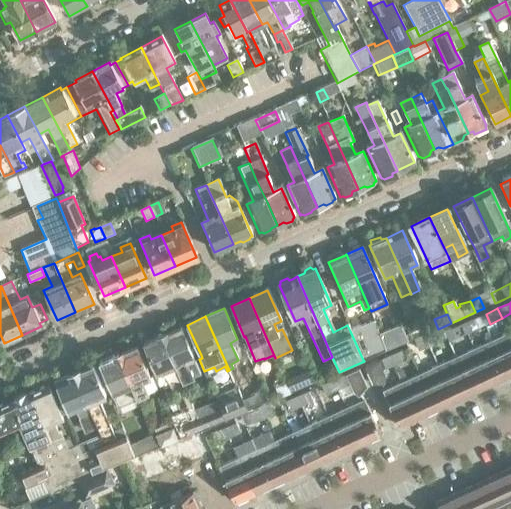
[(405,327),(410,340),(411,340),(413,339),(423,334),(428,331),(423,319),(405,327)]
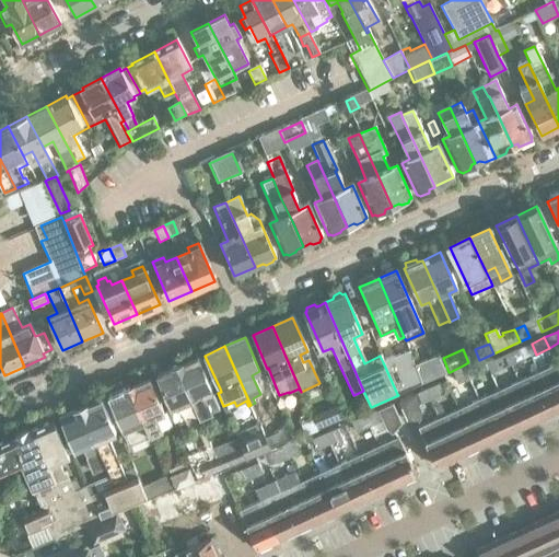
[(517,349),(504,355),(510,366),(523,360),(517,349)]
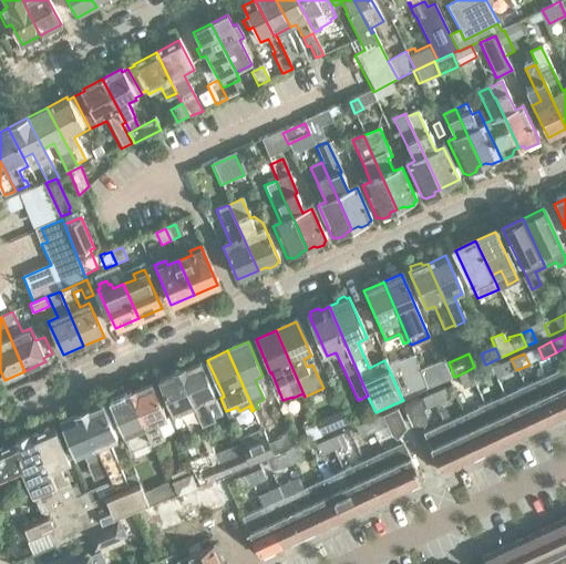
[(402,399),(425,388),(414,356),(388,367),(402,399)]
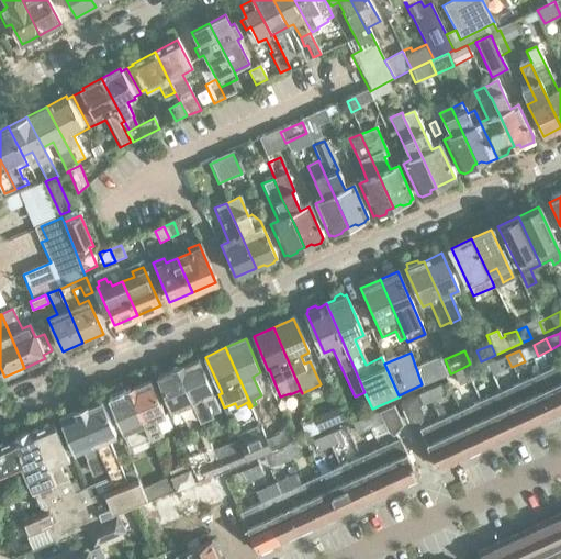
[(498,373),(512,367),(506,356),(493,362),(498,373)]
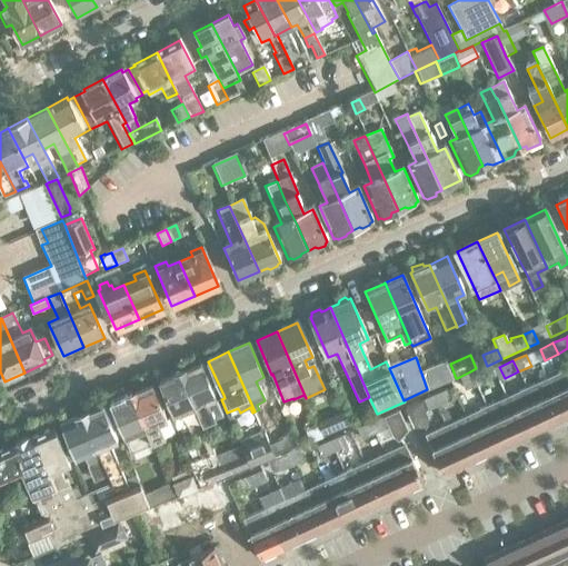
[(421,371),(428,389),(451,379),(444,361),(421,371)]
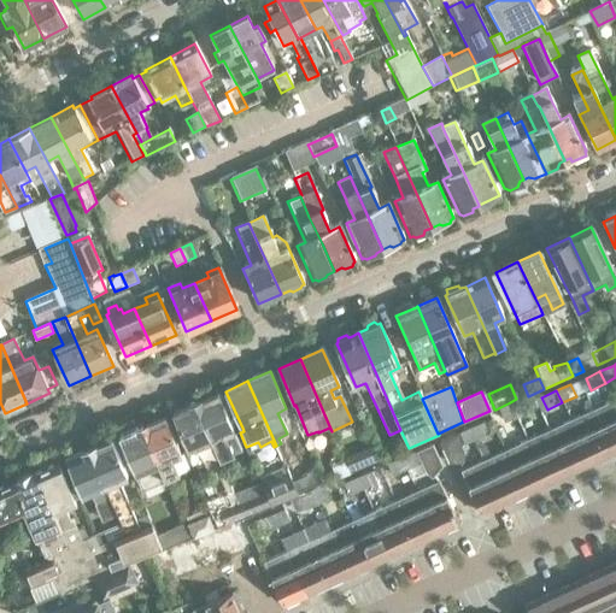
[(220,461),(220,460),(232,455),(223,436),(233,432),(217,395),(194,405),(220,461)]
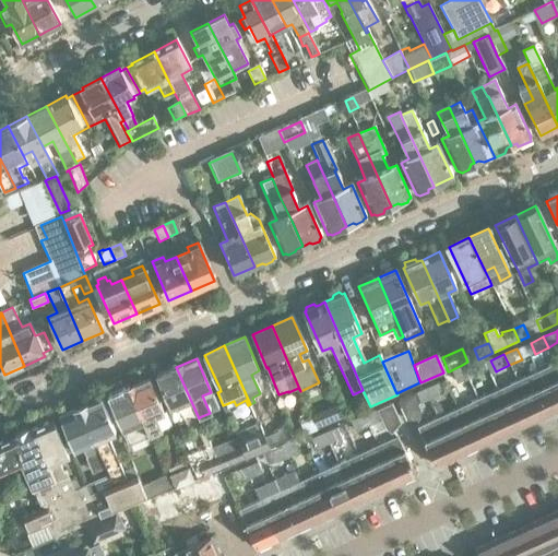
[(462,365),(467,379),(478,374),(473,361),(467,362),(462,365)]
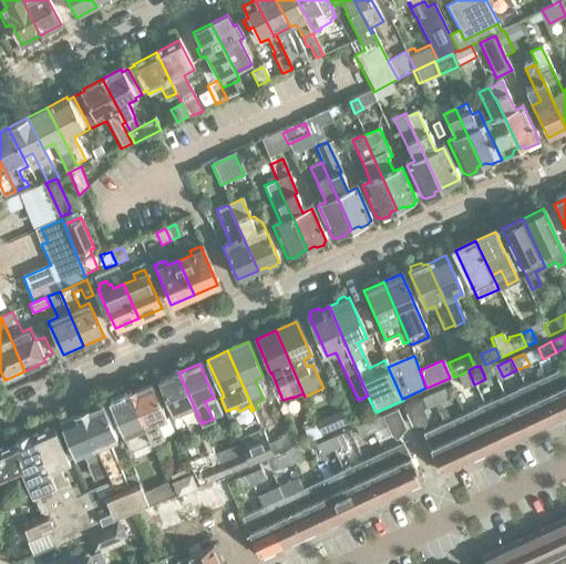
[(565,417),(565,376),(563,369),(544,378),(562,419),(565,417)]
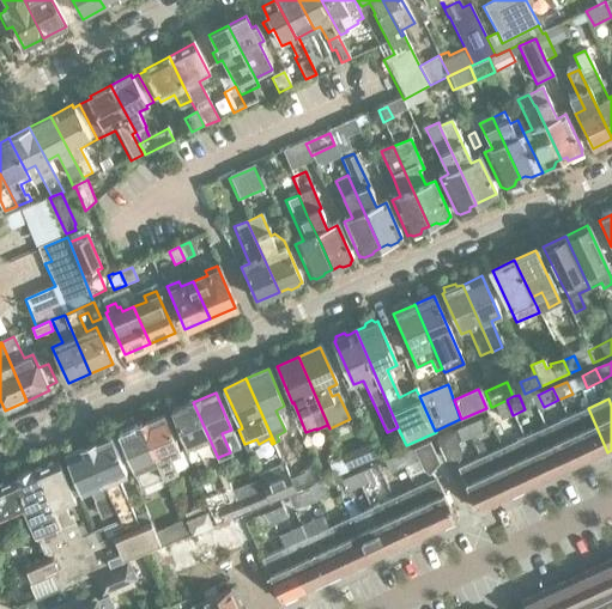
[(495,406),(501,420),(513,415),(507,400),(495,406)]
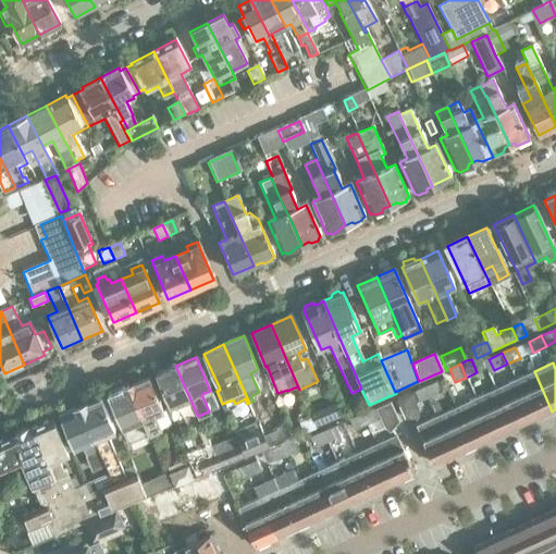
[(214,454),(198,417),(175,366),(156,374),(171,408),(178,405),(197,447),(185,453),(189,462),(196,477),(220,467),(214,454)]
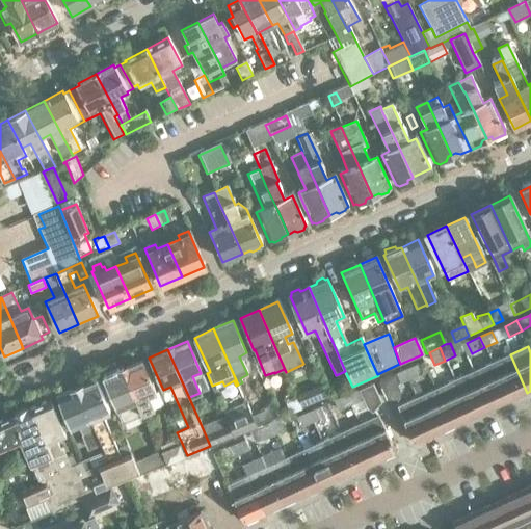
[(510,354),(492,364),(508,401),(527,393),(510,354)]
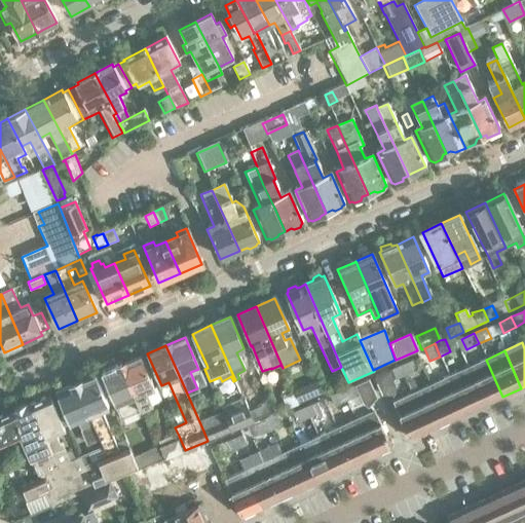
[(140,410),(152,405),(146,391),(153,388),(139,357),(126,362),(126,361),(120,364),(140,410)]
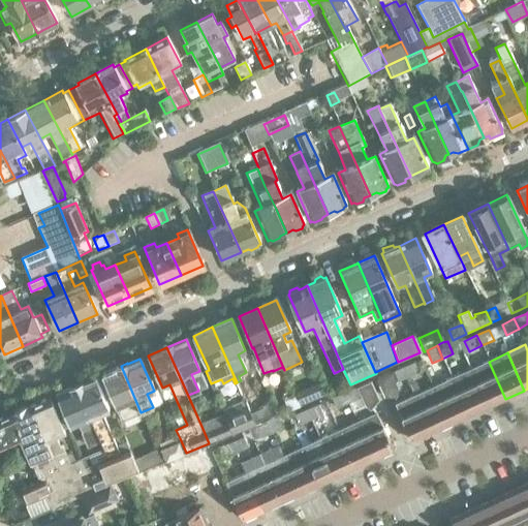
[(403,367),(407,377),(418,373),(414,362),(403,367)]
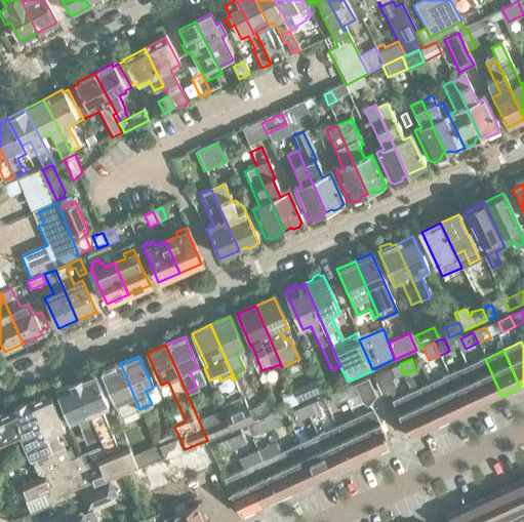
[(501,396),(485,359),(467,367),(484,404),(501,396)]
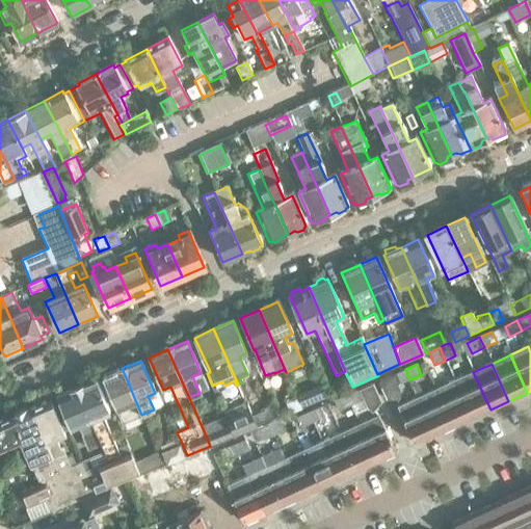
[(124,423),(141,415),(122,368),(118,369),(115,371),(104,376),(124,423)]
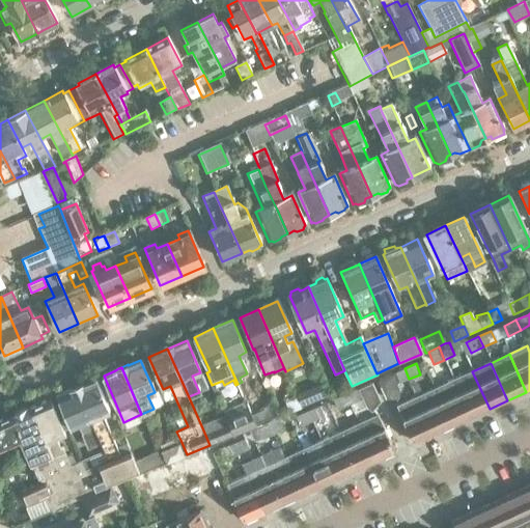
[(396,385),(409,379),(405,368),(391,374),(392,374),(377,382),(385,399),(398,399),(400,393),(396,385)]
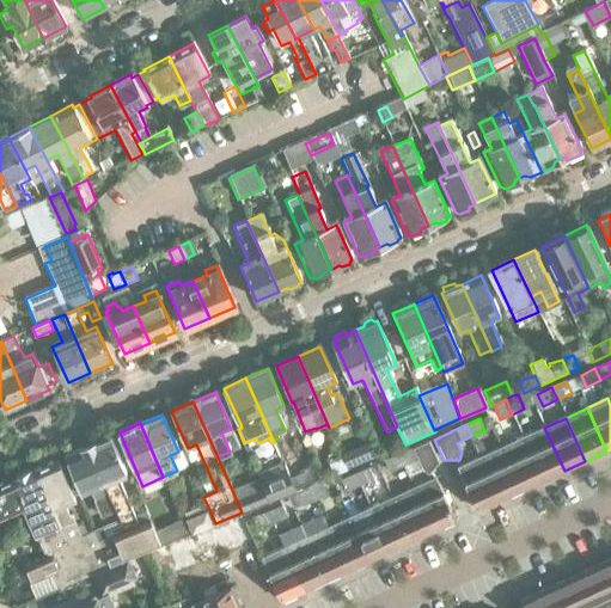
[(564,471),(544,428),(523,437),(543,480),(564,471)]
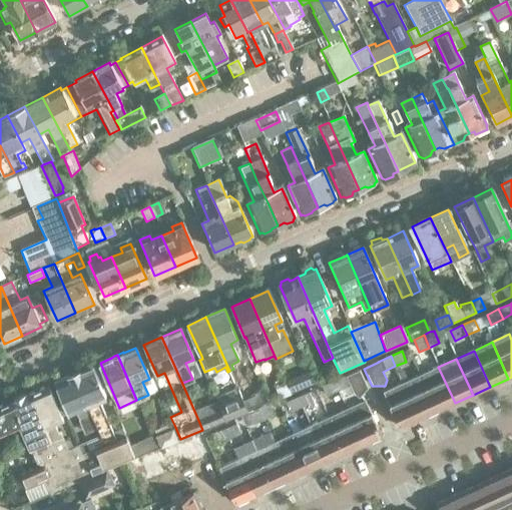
[(103,446),(125,437),(127,436),(112,403),(108,404),(92,366),(79,372),(79,371),(72,374),(96,430),(99,436),(103,446)]
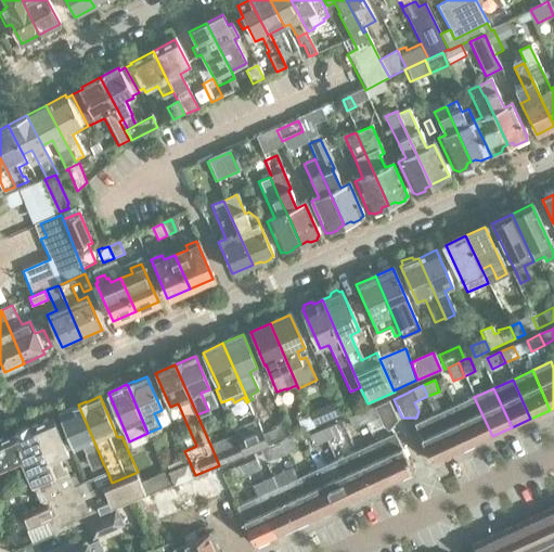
[(474,397),(454,406),(473,446),(492,436),(474,397)]
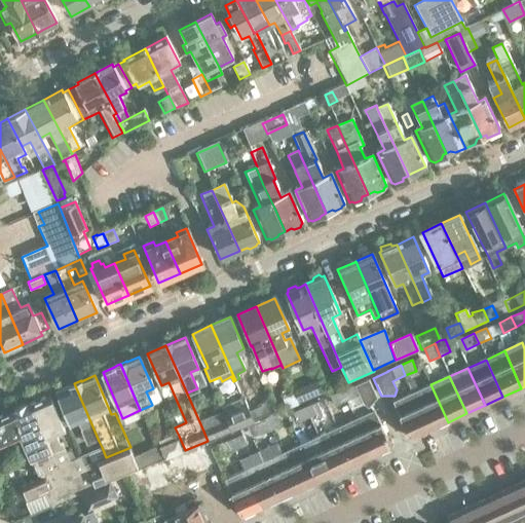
[(341,390),(346,402),(359,396),(363,404),(368,408),(377,399),(368,380),(354,386),(354,385),(341,390)]
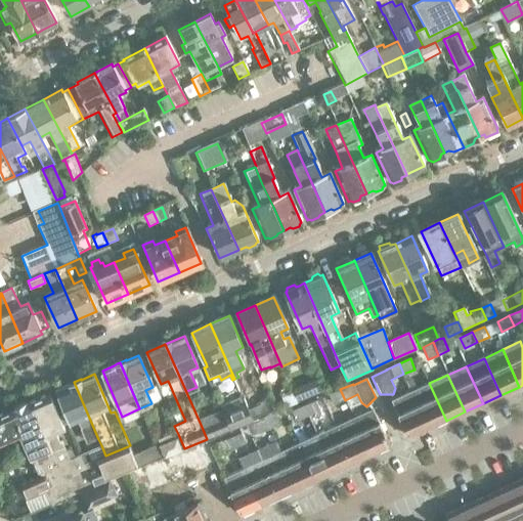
[(68,385),(56,390),(70,422),(76,420),(80,429),(80,430),(86,444),(98,439),(74,382),(68,385)]
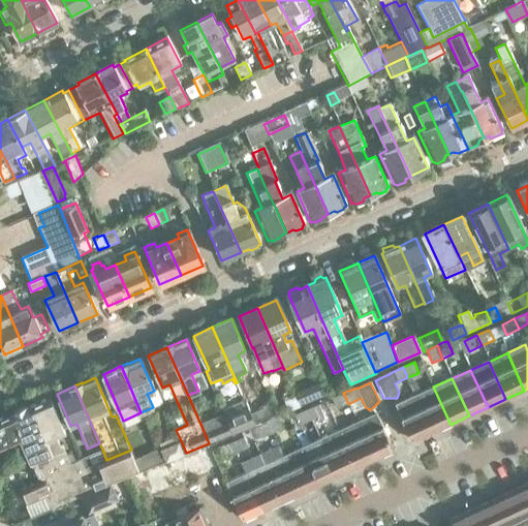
[(433,387),(415,395),(432,433),(451,425),(433,387)]
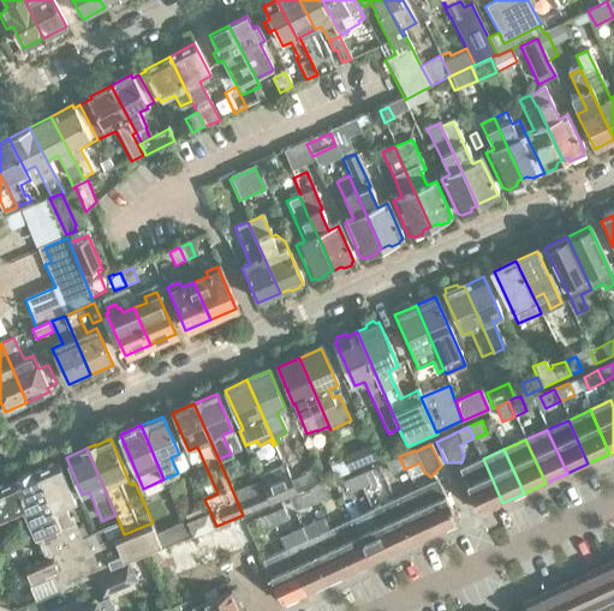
[(344,460),(349,472),(367,463),(361,450),(343,459),(344,460)]
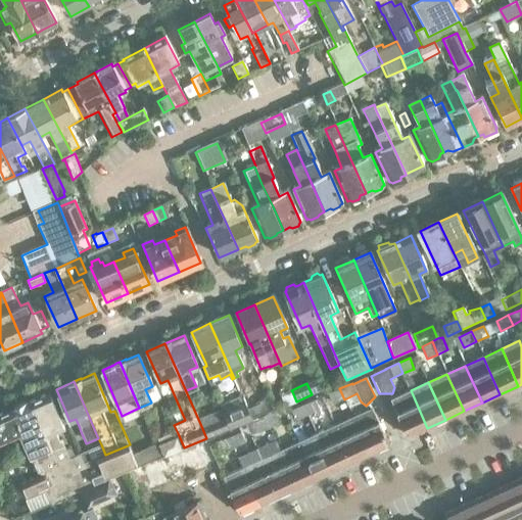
[(332,405),(344,399),(339,388),(327,394),(332,405)]
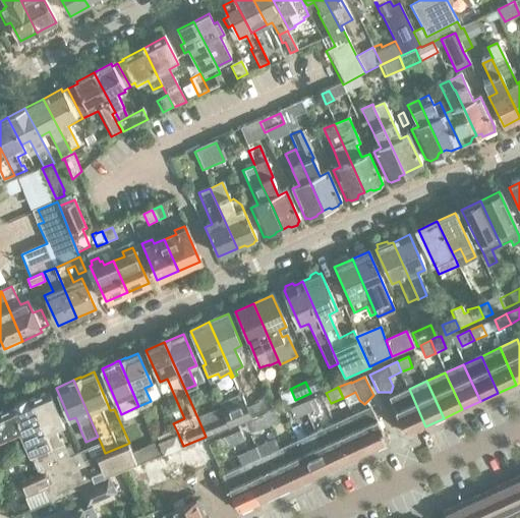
[(425,426),(409,389),(390,398),(406,435),(425,426)]
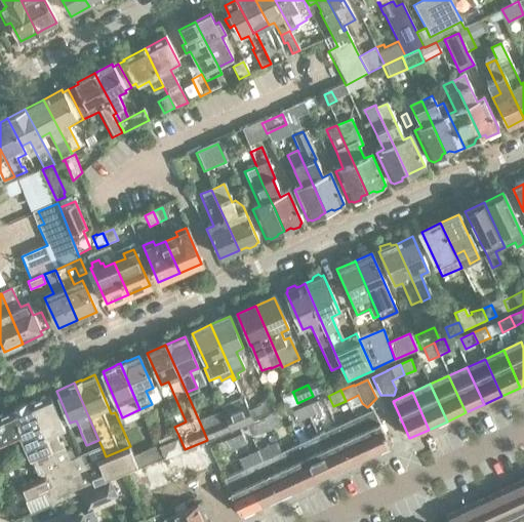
[(297,404),(297,403),(293,393),(281,399),(286,409),(297,404)]
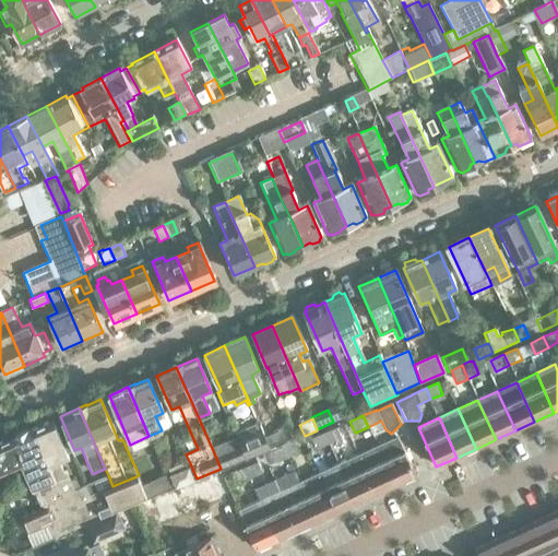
[(51,422),(32,430),(60,497),(74,492),(66,472),(63,473),(59,463),(68,459),(51,422)]
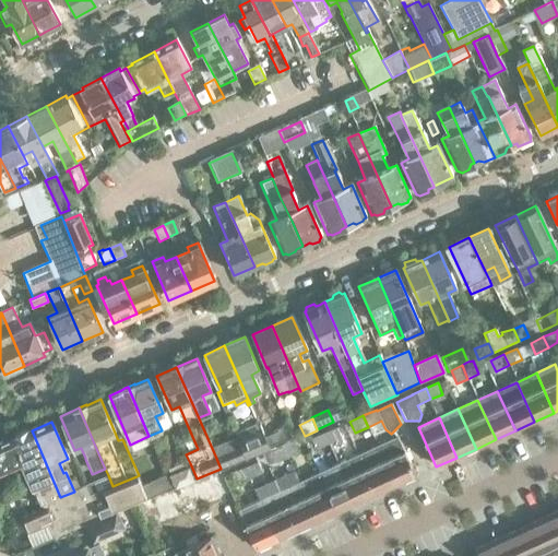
[(264,437),(270,449),(270,450),(282,446),(293,441),(286,427),(264,437)]
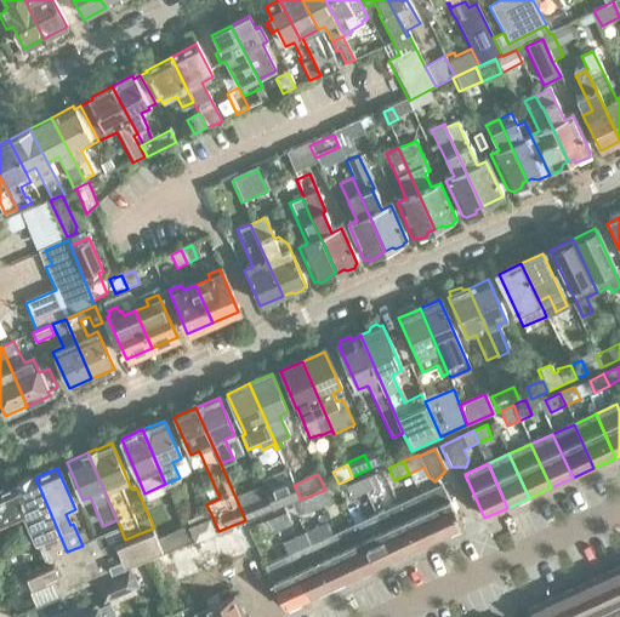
[(359,481),(364,492),(379,486),(374,474),(359,481)]
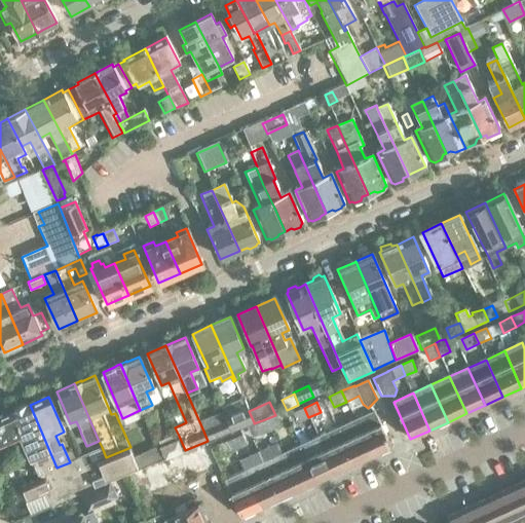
[(92,488),(84,468),(80,457),(70,462),(57,468),(30,405),(28,406),(28,405),(11,412),(9,413),(10,414),(12,413),(22,434),(19,435),(21,439),(15,441),(20,450),(26,448),(40,479),(22,487),(28,501),(46,493),(51,506),(80,493),(92,488)]
